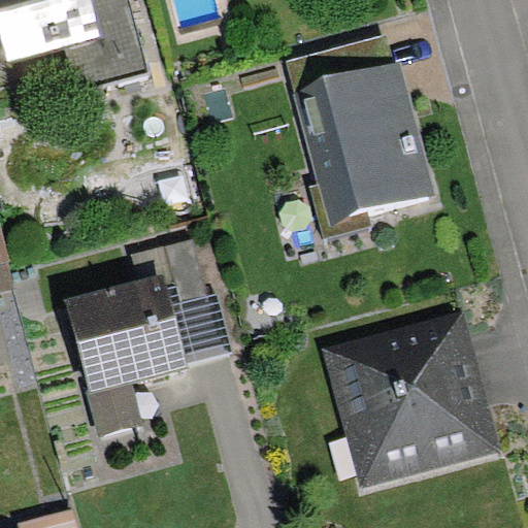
[(0,0),(0,29),(9,63),(66,47),(106,36),(95,0),(0,0)]
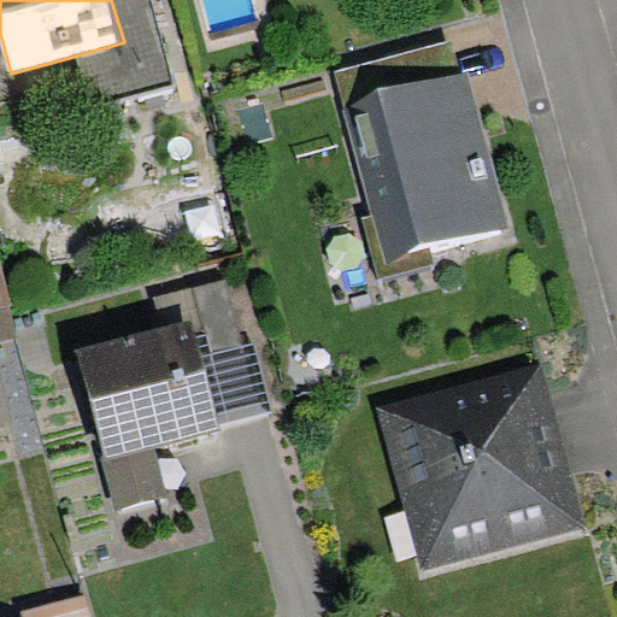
[(111,0),(124,42),(77,56),(90,104),(174,82),(151,0),(111,0)]
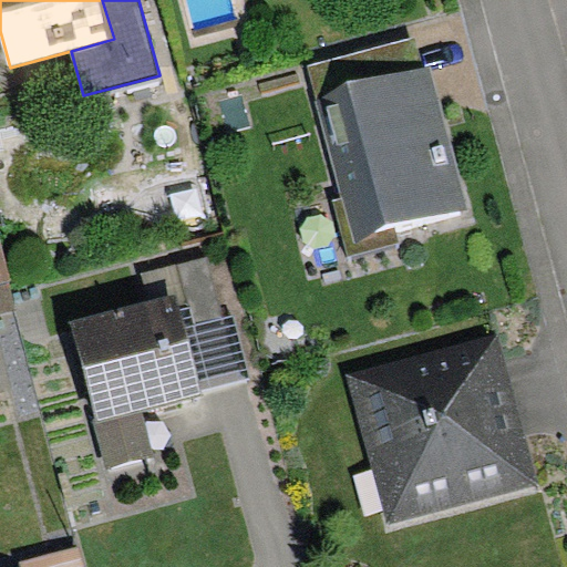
[(316,96),(422,69),(415,38),(306,65),(316,96)]
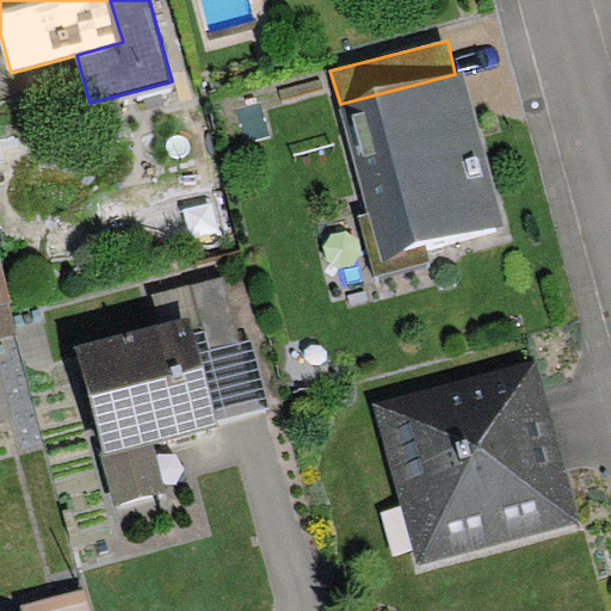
[(429,246),(505,226),(464,72),(455,74),(340,104),(369,213),(357,216),(374,278),(433,263),(429,246)]
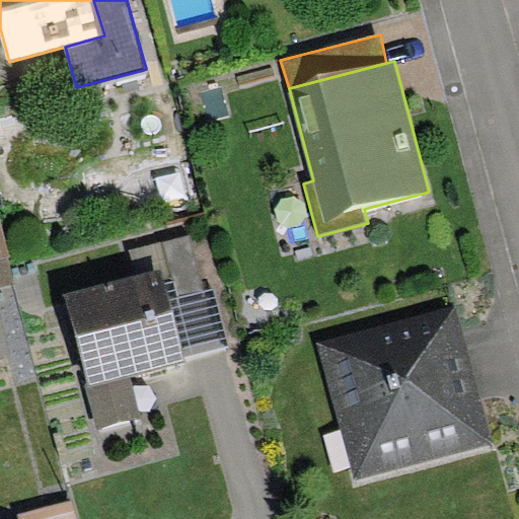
[(0,223),(0,255),(8,253),(0,223)]
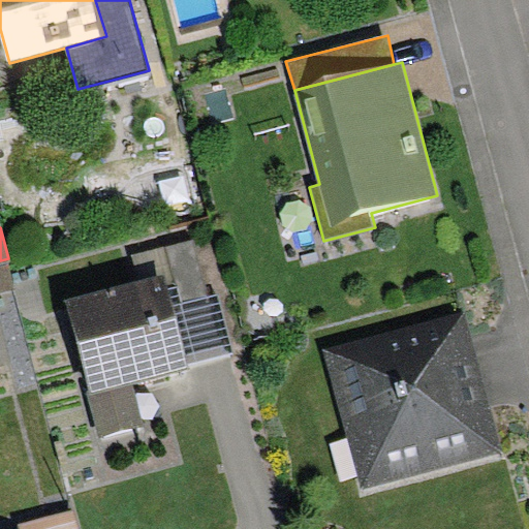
[(133,256),(141,280),(163,274),(173,307),(210,298),(193,240),(133,256)]
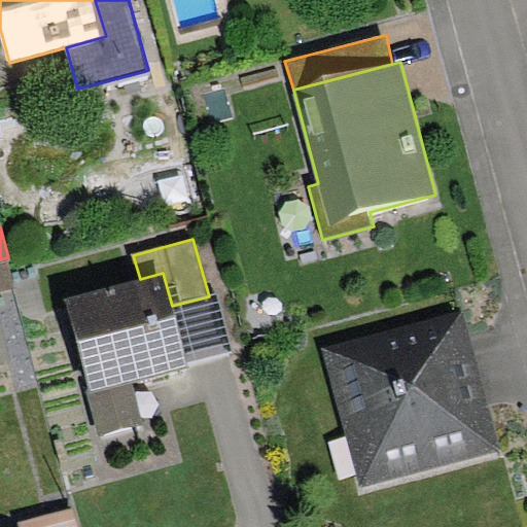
[(140,279),(65,301),(92,391),(86,393),(100,436),(145,423),(133,382),(189,365),(188,362),(172,306),(163,273),(140,279)]
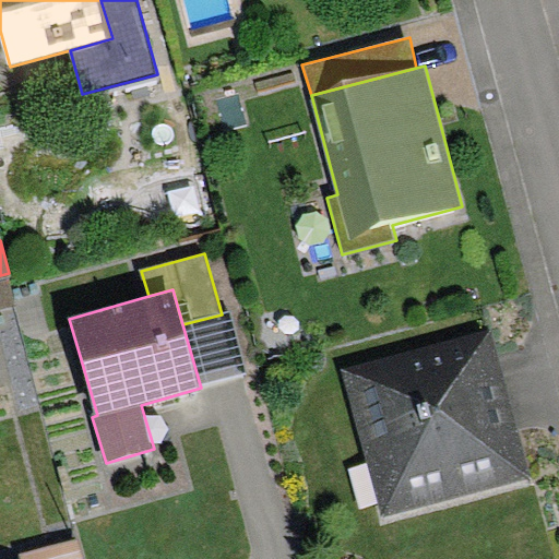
[(232,312),(222,314),(182,324),(200,384),(247,373),(232,312)]
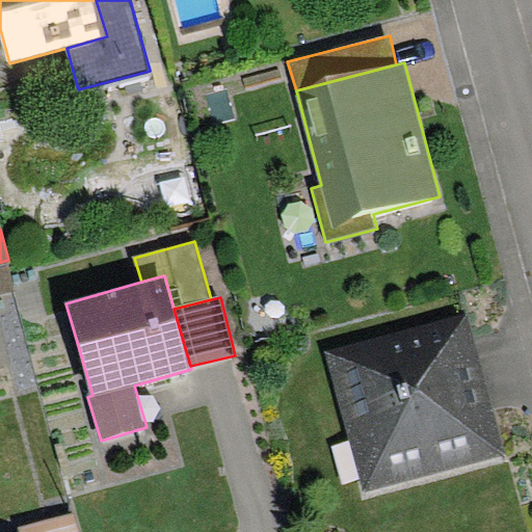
[(468,310),(325,348),(364,491),(506,453),(468,310)]
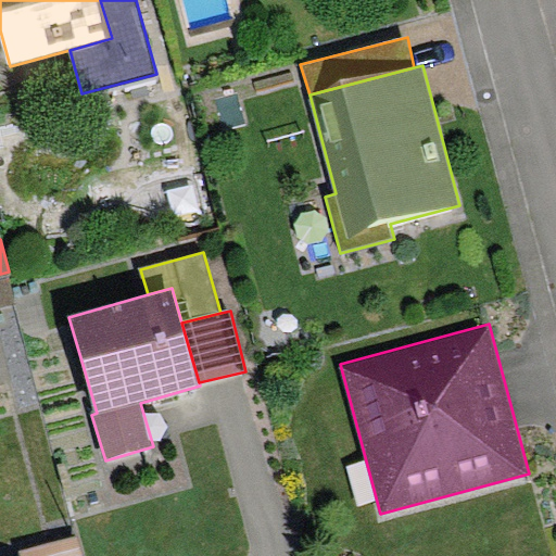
[(19,552),(20,555),(81,555),(76,535),(19,552)]
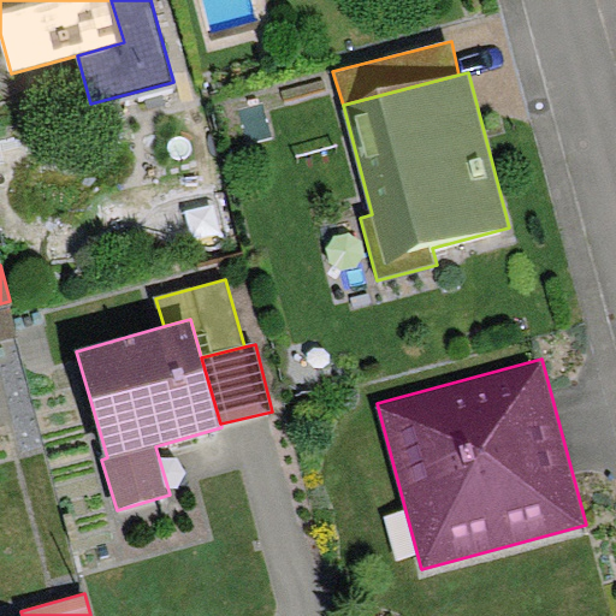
All buildings are outlined.
